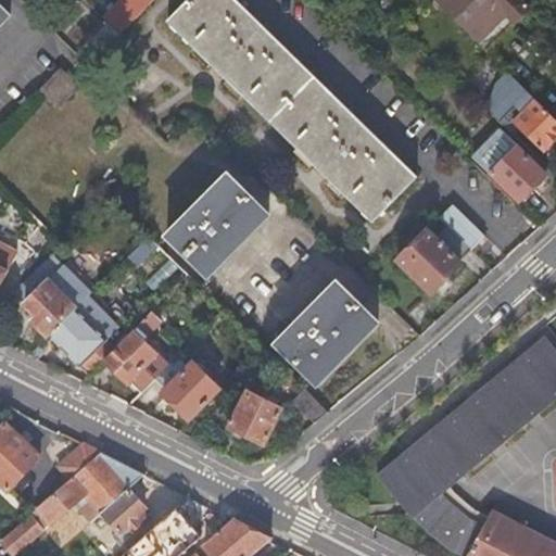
[(235,0),(188,0),(167,22),(371,220),(415,177),(235,0)]
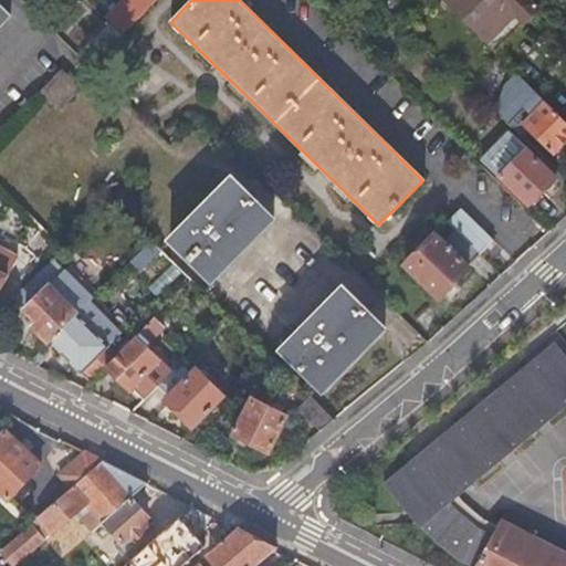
[(440,0),(493,52),(538,6),(533,0),(440,0)]
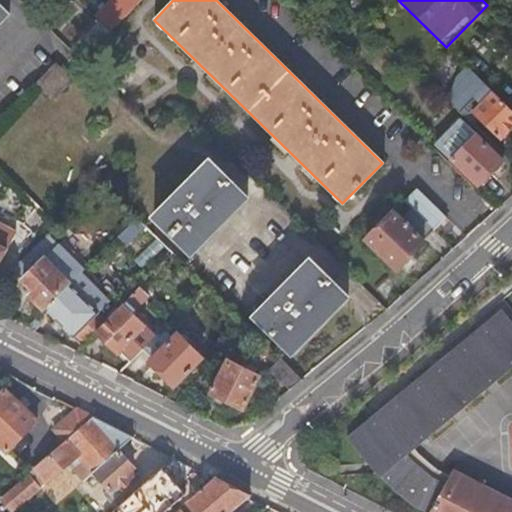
[(69,51),(80,61),(109,32),(98,21),(69,51)]
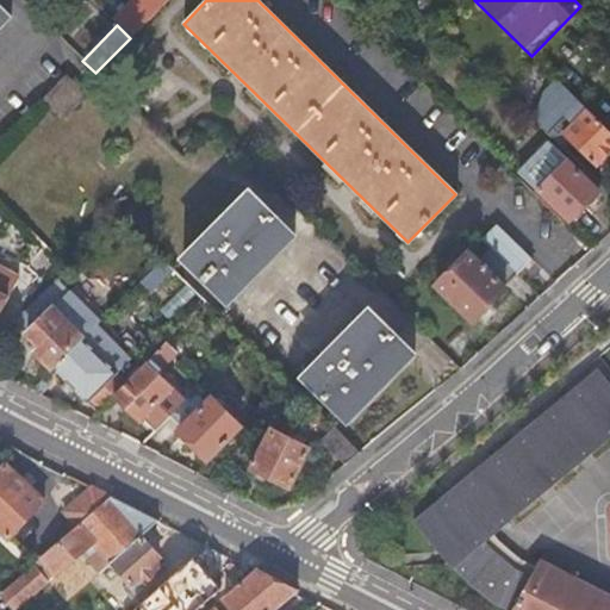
[(42,101),(62,123),(86,99),(66,78),(42,101)]
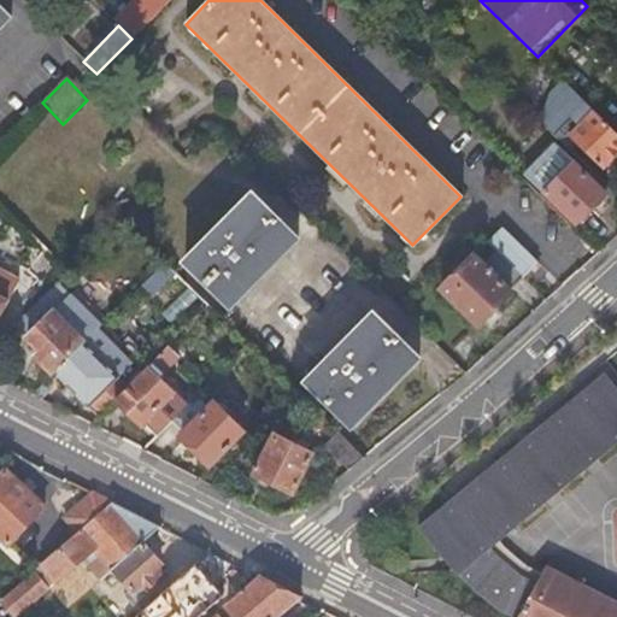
[(616,133),(564,81),(551,95),(545,111),(538,119),(568,147),(574,141),(601,169),(616,152),(616,133)]
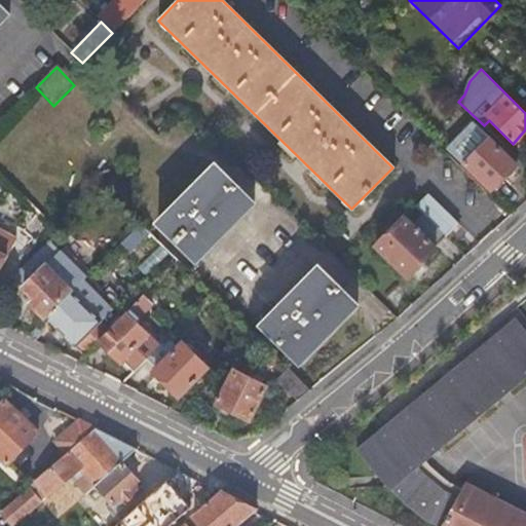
[(448,149),(490,190),(492,188),(495,189),(502,182),(502,178),(515,165),(473,123),(448,149)]
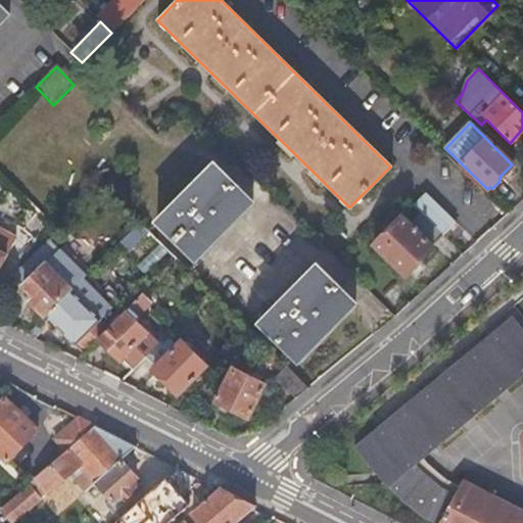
[(156,224),(195,263),(252,204),(212,165),(156,224)]
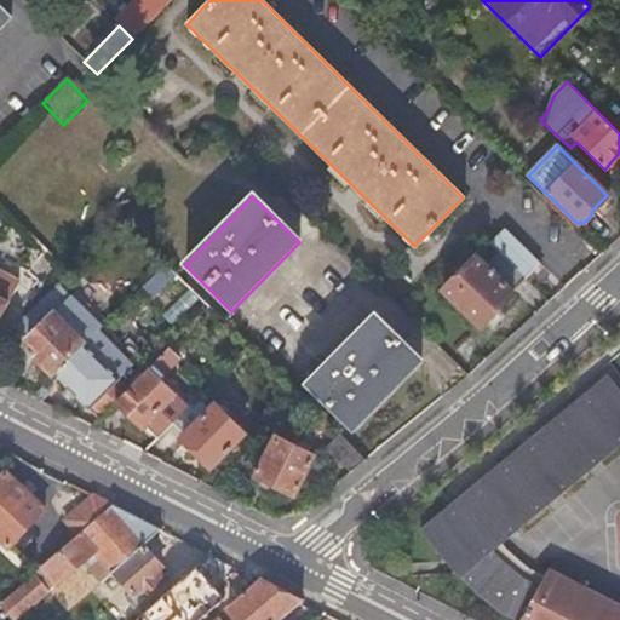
[(442,292),(480,327),(512,294),(511,293),(539,264),(503,230),(488,246),(499,257),(487,270),(475,258),(442,292)]
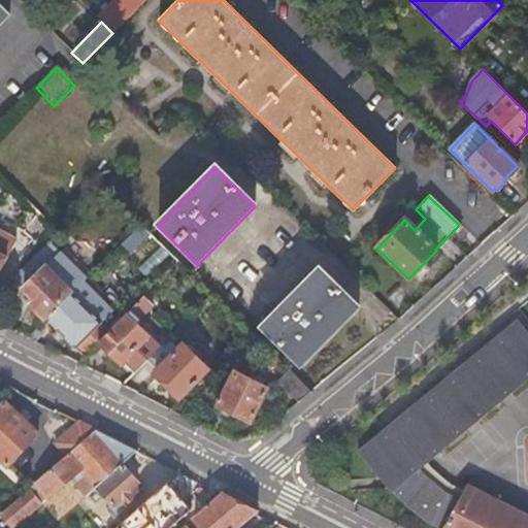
[(122,244),(130,253),(149,234),(140,226),(122,244)]
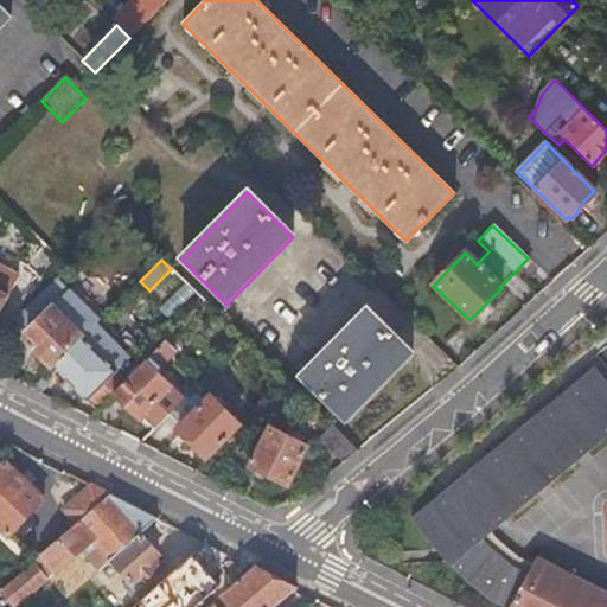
[(40,296),(13,321),(38,346),(34,350),(52,369),(94,327),(100,321),(88,310),(93,304),(87,296),(81,301),(69,291),(51,307),(40,296)]
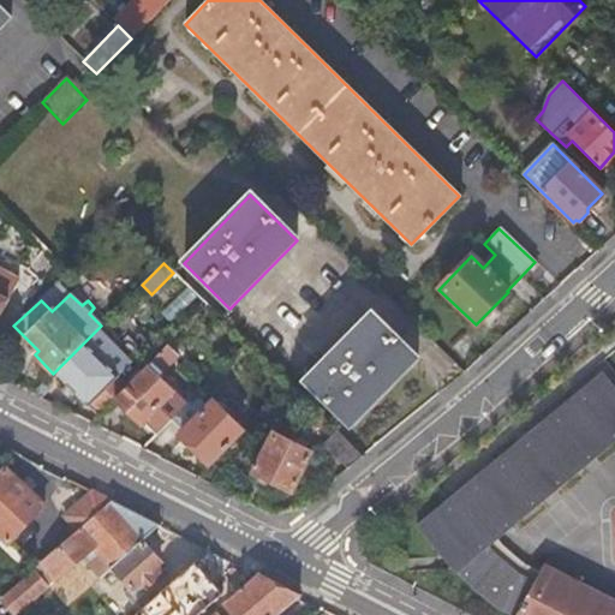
[(304,382),(350,427),(417,358),(371,314),(304,382)]
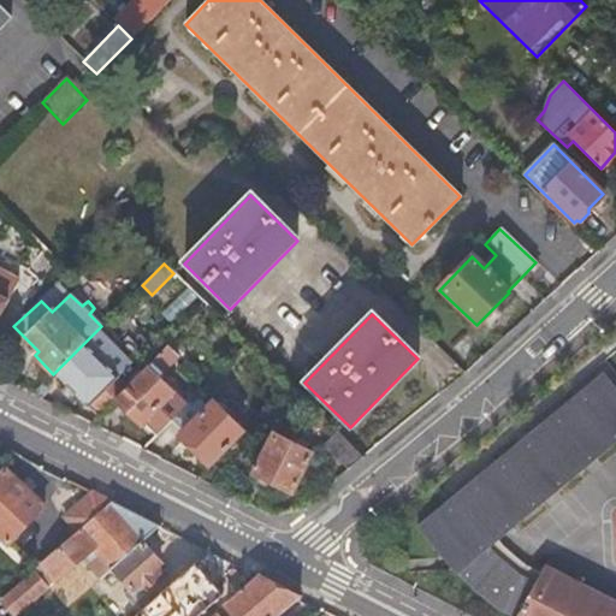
[(112,401),(140,373),(129,362),(116,377),(89,349),(101,337),(95,332),(53,374),(96,416),(112,401)]
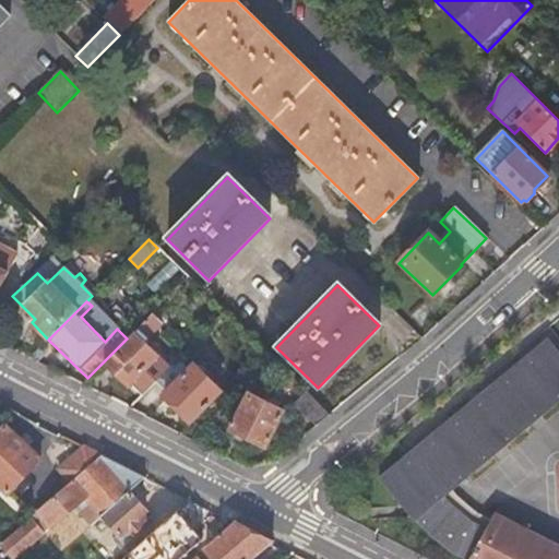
[(133,379),(145,390),(153,382),(167,368),(140,342),(159,322),(151,313),(127,339),(102,364),(126,387),(133,379)]
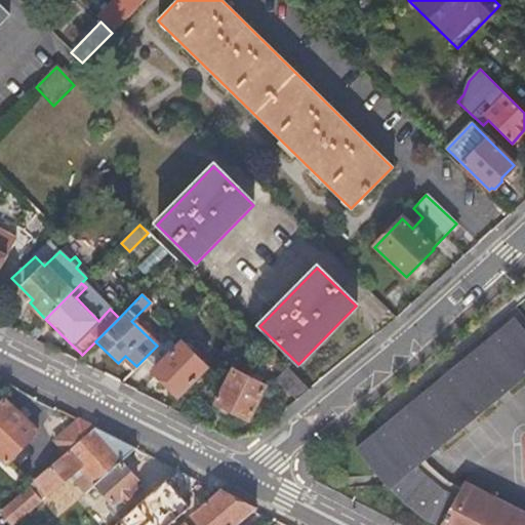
[(425,520),(435,524),(440,524),(460,488),(451,484),(429,468),(418,456),(524,368),(524,333),(513,319),(354,451),(384,486),(385,484),(398,499),(425,520)]
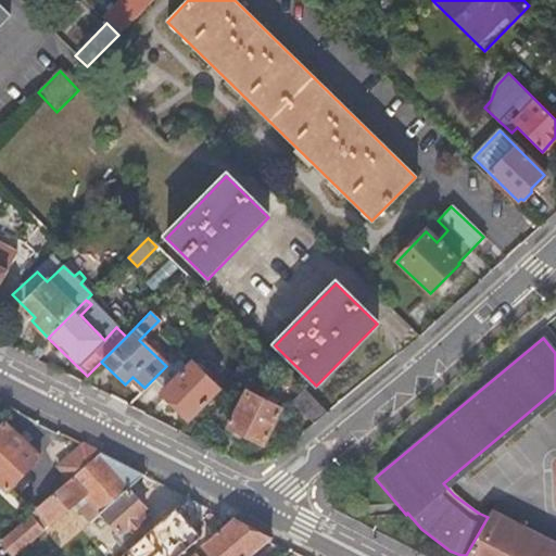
[(161,392),(188,419),(216,390),(189,363),(184,370),(173,359),(166,366),(152,380),(162,390),(161,392)]
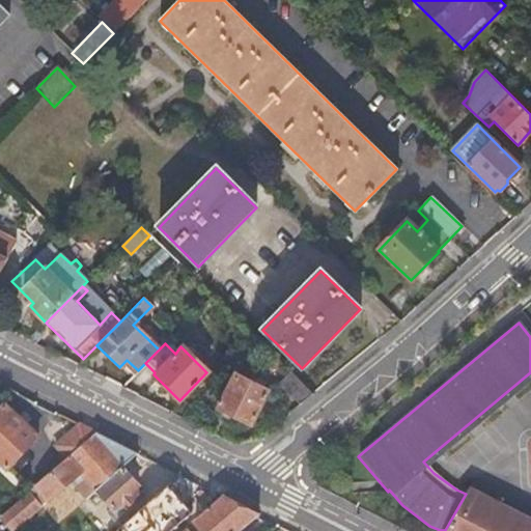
[(278,384),(300,404),(312,394),(289,372),(278,384)]
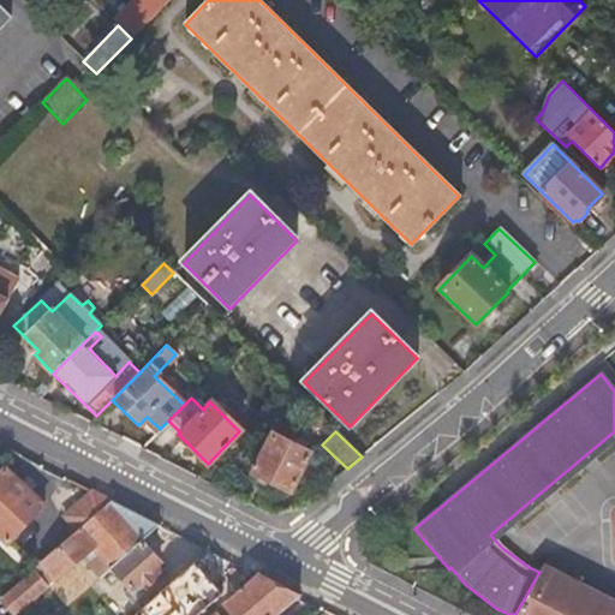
[(254,475),(291,493),(311,453),(272,436),(254,475)]
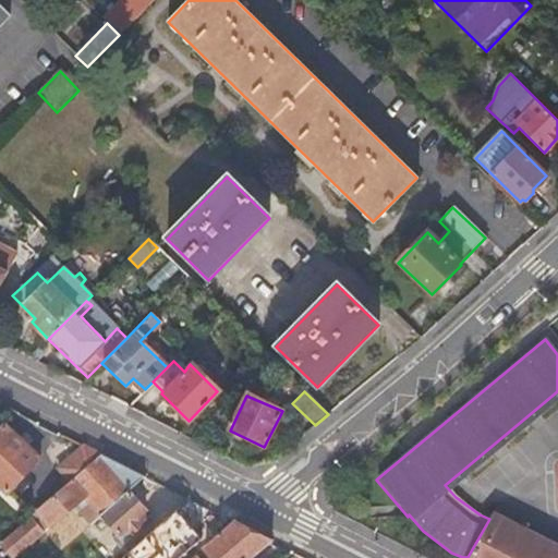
[(0,429),(0,484),(9,493),(40,459),(3,426),(0,429)]
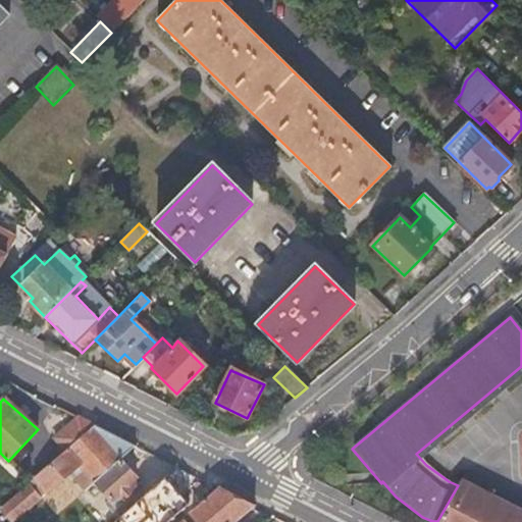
[(94,425),(76,416),(54,437),(65,450),(94,425)]
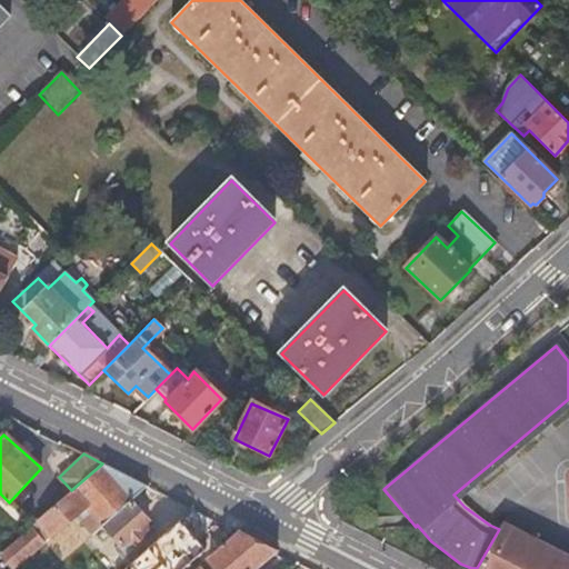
[(102,463),(71,490),(37,520),(51,537),(77,515),(87,507),(103,525),(130,501),(147,486),(102,463)]
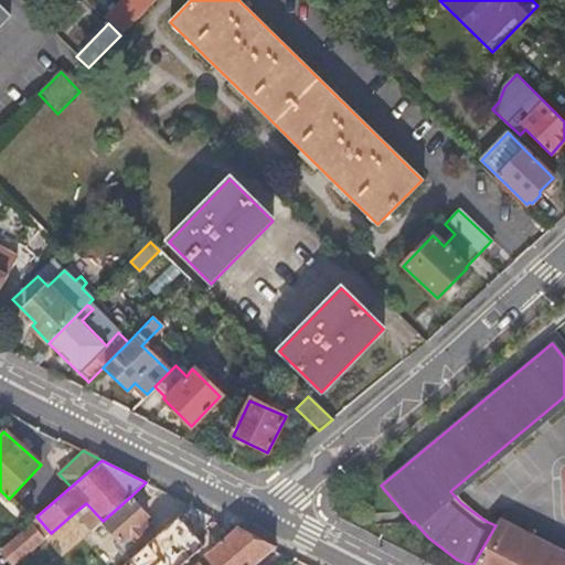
[(129,498),(103,521),(119,541),(125,535),(131,543),(148,530),(140,522),(146,516),(129,498)]
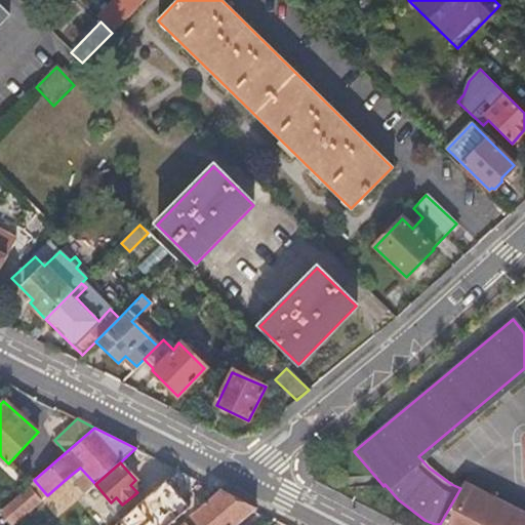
[(71,475),(86,492),(95,484),(80,468),(71,475)]
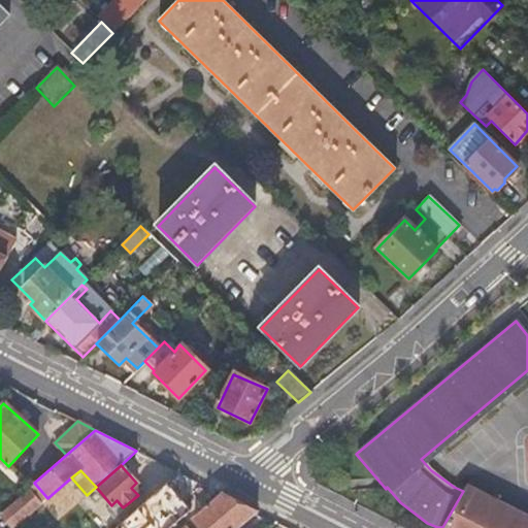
[(166,483),(122,521),(127,526),(141,514),(146,520),(137,527),(168,527),(190,509),(166,483)]
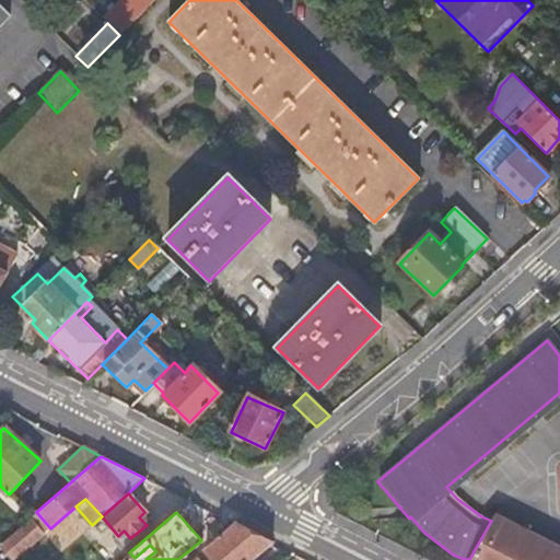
[(491,521),(469,559),(559,559),(559,549),(494,515),(491,521)]
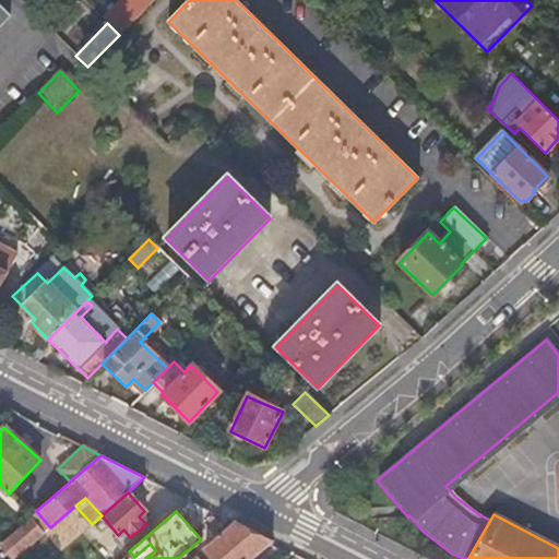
[(203,535),(210,543),(234,522),(218,515),(218,516),(203,530),(203,535)]
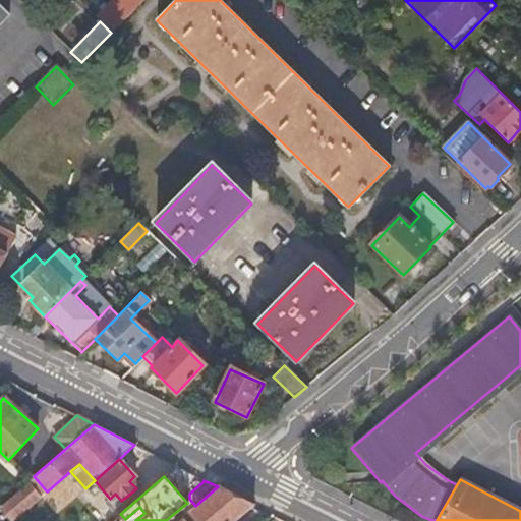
[(0,509),(11,520),(39,497),(27,484),(0,509)]
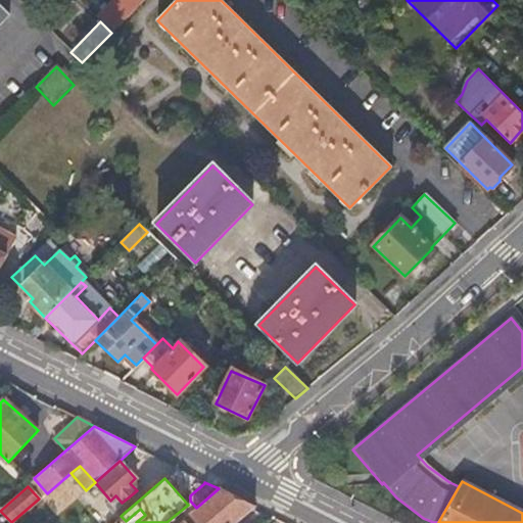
[(196,508),(192,511),(202,522),(236,522),(255,508),(219,488),(196,508)]
